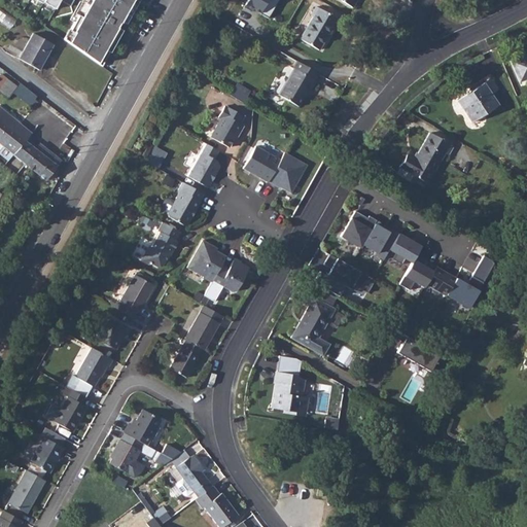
[(43,0),(43,2),(56,9),(60,0),(43,0)]
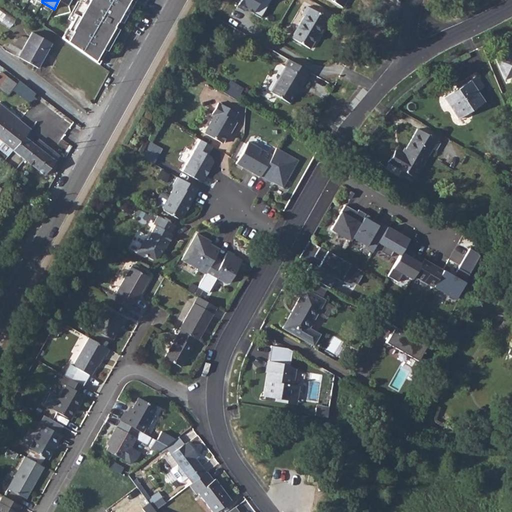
[(83,0),(62,38),(95,61),(102,48),(107,51),(134,2),(131,0),(83,0)]
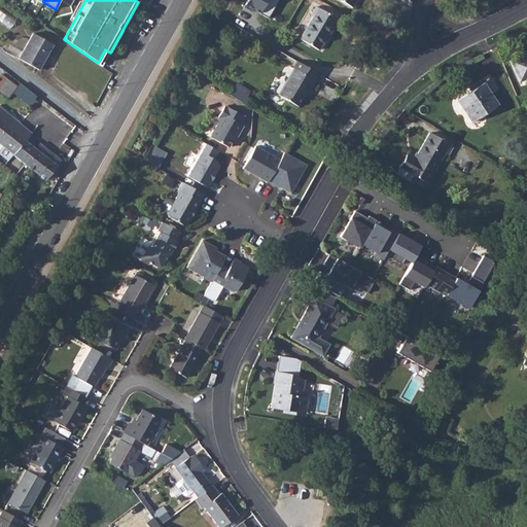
[(247,0),(244,6),(270,20),(279,0),(247,0)]
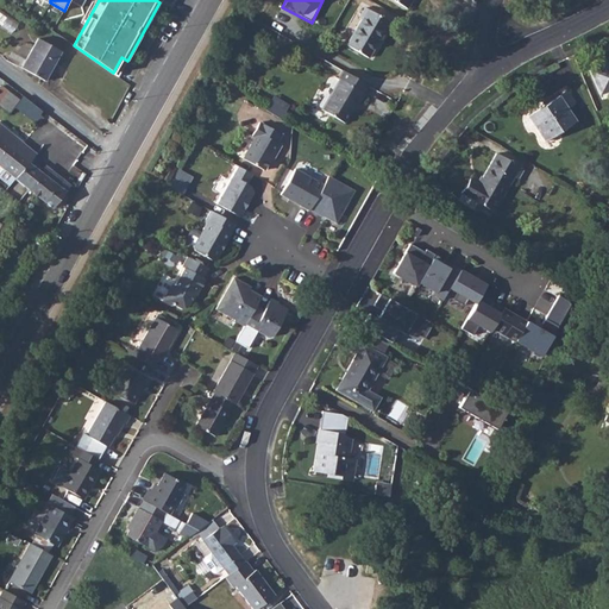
[(360,18),(345,44),(368,57),(382,31),(384,32),(390,24),(363,8),(358,17),(360,18)]
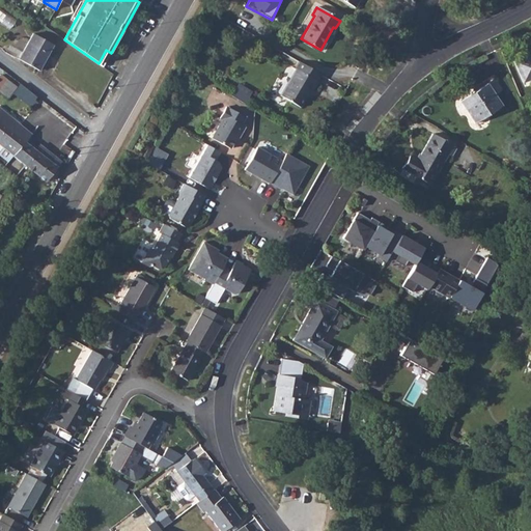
[(0,9),(0,19),(12,26),(17,19),(0,9)]
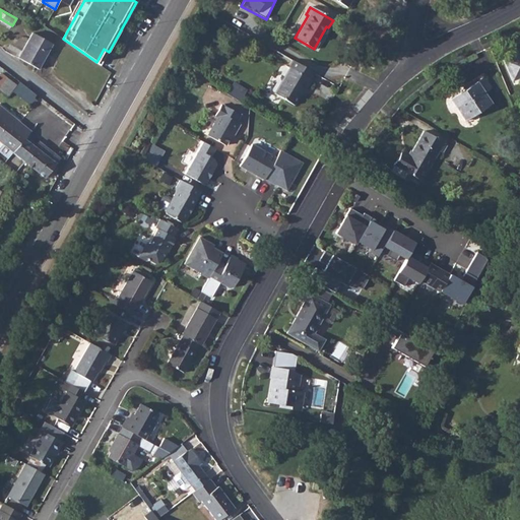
[(31,33),(17,58),(37,69),(41,63),(51,44),(31,33)]
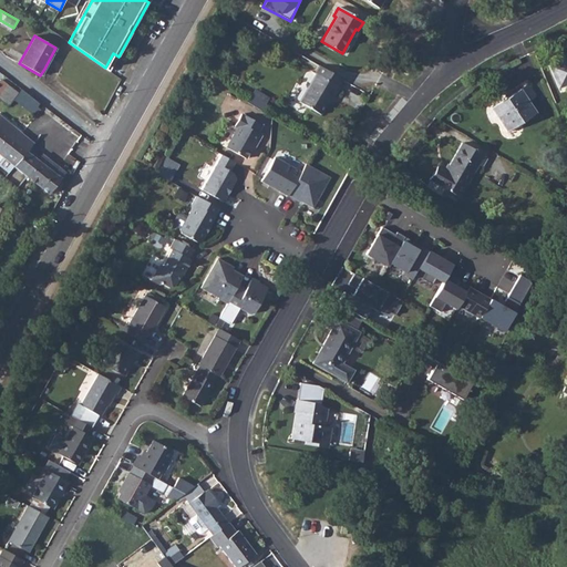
[(566,58),(549,65),(557,88),(566,83),(566,58)]
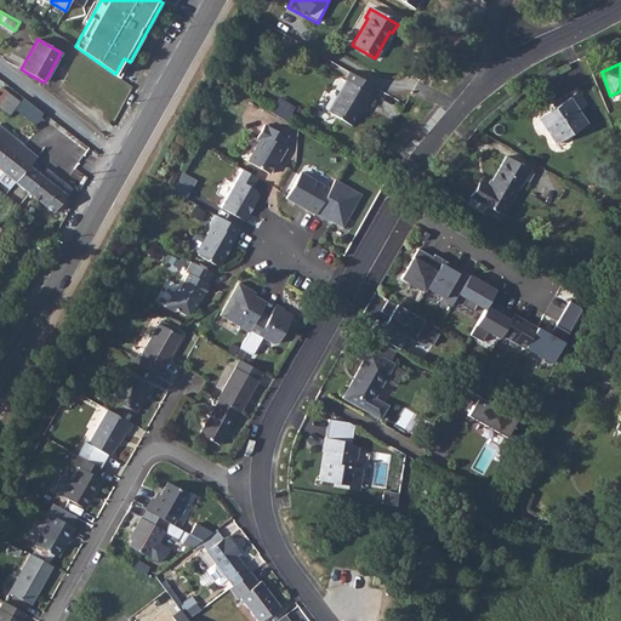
[(372,85),(349,72),(343,80),(346,80),(328,112),(351,125),(360,108),(362,109),(371,96),(368,93),(372,85)]
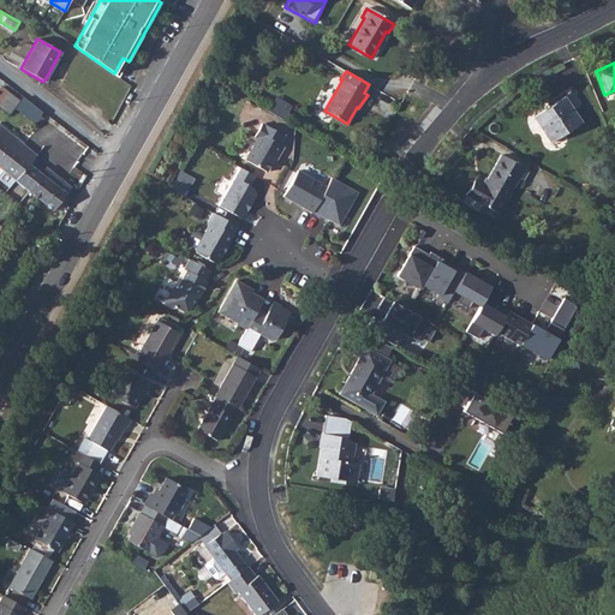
[(573,90),(533,117),(550,142),(580,123),(572,109),(581,103),(573,90)]
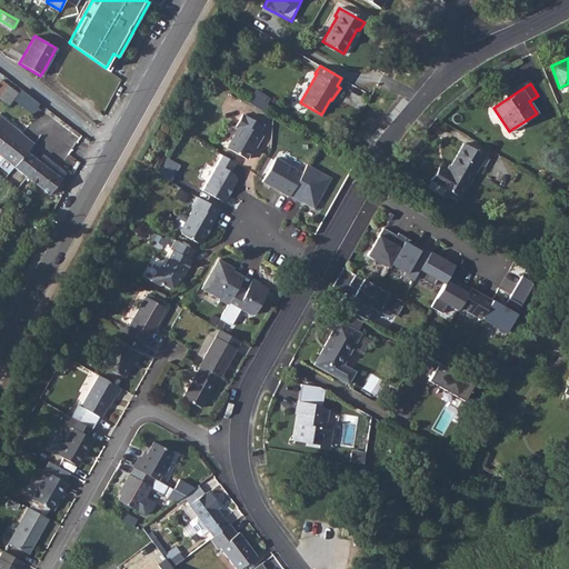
[(7,86),(0,93),(0,100),(7,106),(17,92),(7,86)]
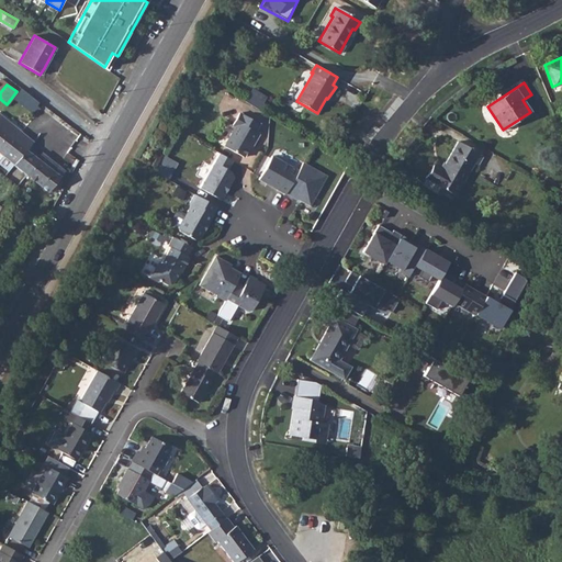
[(249,93),(244,102),(258,111),(263,101),(249,93)]
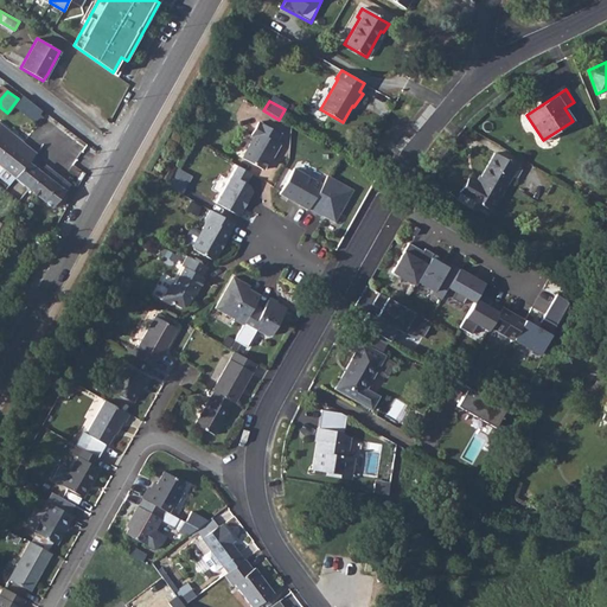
[(251,136),(241,157),(262,168),(267,159),(270,158),(279,145),(274,142),(279,133),(256,121),(249,135),(251,136)]
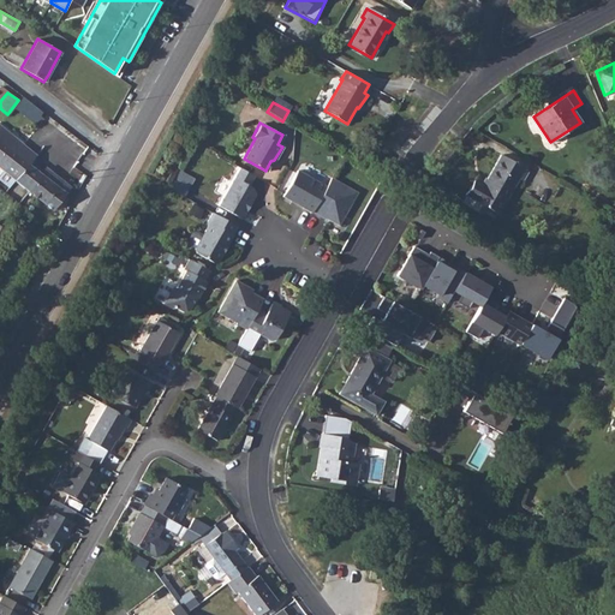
[(0,168),(15,180),(28,165),(35,155),(22,144),(23,144),(0,125),(0,168)]
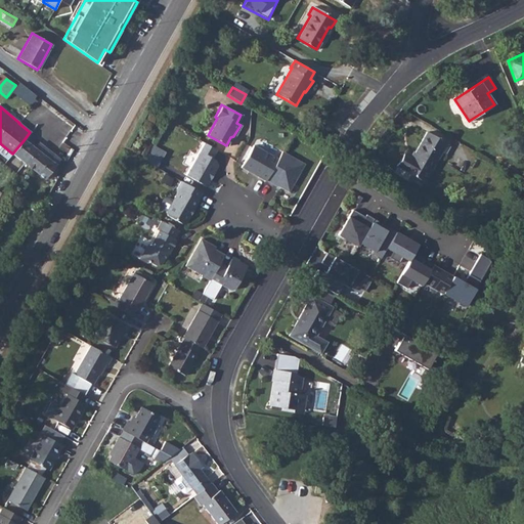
[(403,153),(392,173),(404,181),(409,173),(424,181),(441,151),(444,153),(448,144),(426,131),(410,158),(403,153)]
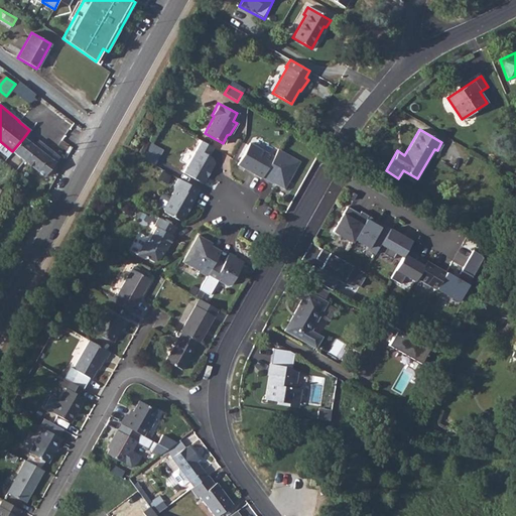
[(23,138),(12,151),(23,160),(34,146),(23,138)]
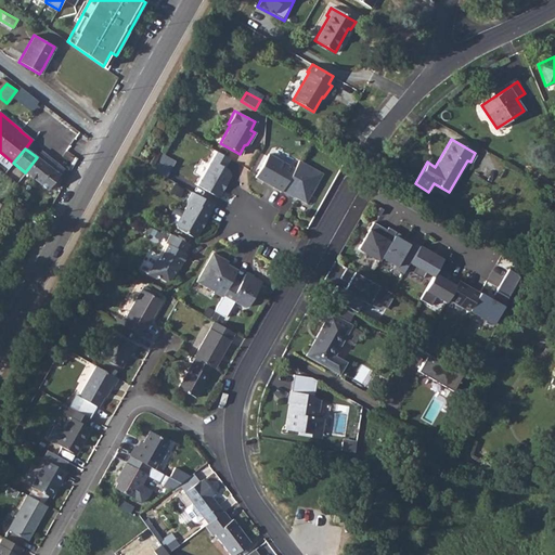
[(41,151),(40,153),(62,170),(63,168),(41,151)]
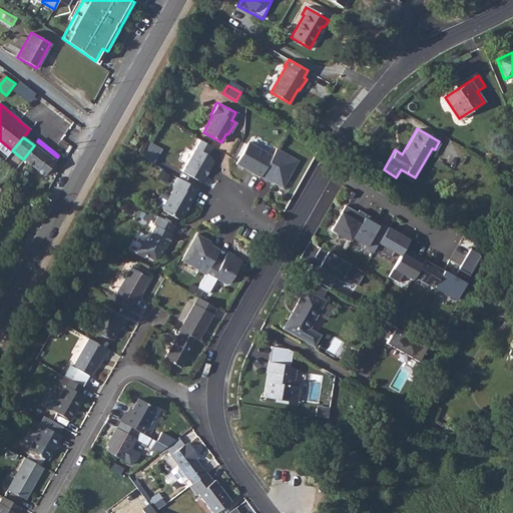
[(211,146),(199,139),(198,141),(182,171),(201,182),(205,174),(204,171),(206,168),(209,167),(212,161),(211,159),(207,153),(211,146)]
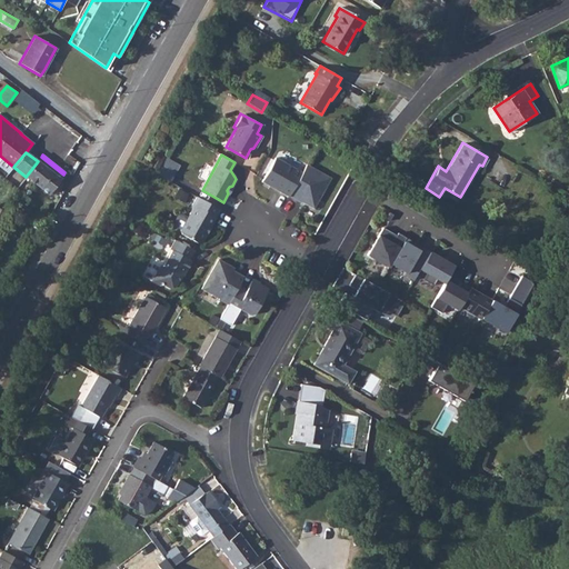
[(38,161),(26,177),(47,195),(63,175),(41,157),(38,161)]
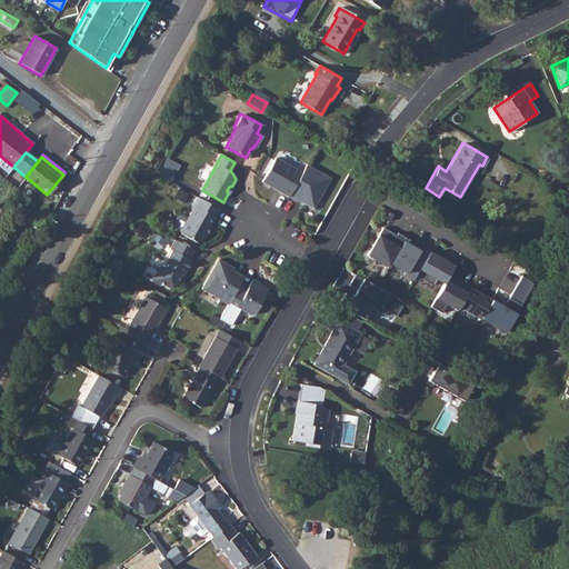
[(260,181),(269,186),(273,183),(280,188),(278,191),(287,197),(288,195),(301,171),(275,157),(260,181)]
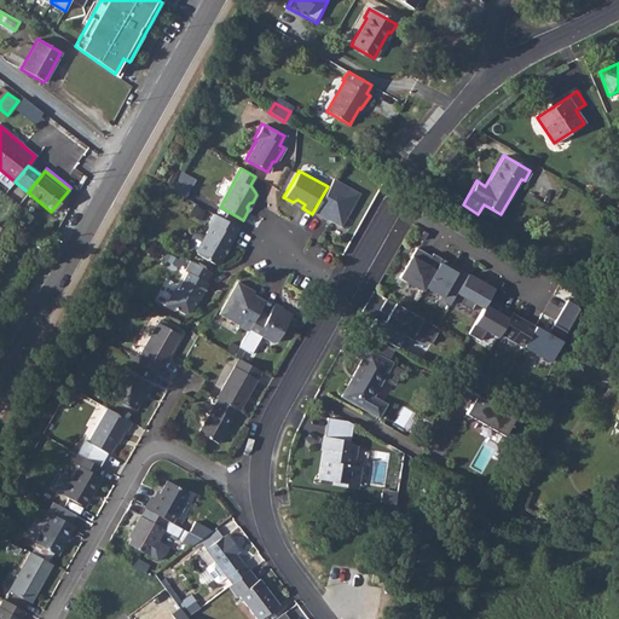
[(328,186),(313,212),(323,218),(324,214),(328,217),(327,218),(340,225),(359,192),(333,178),(328,186)]
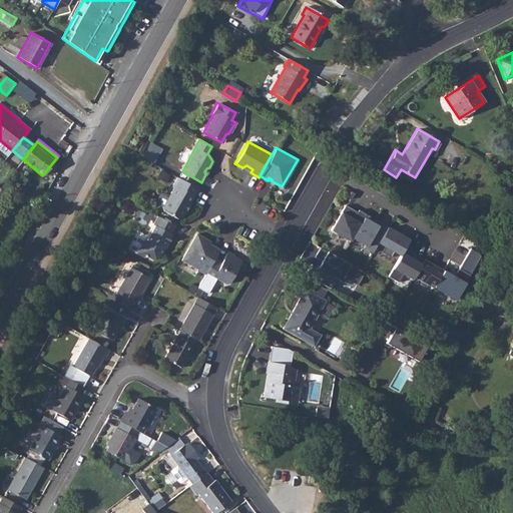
[(143,148),(140,155),(153,163),(157,155),(143,148)]
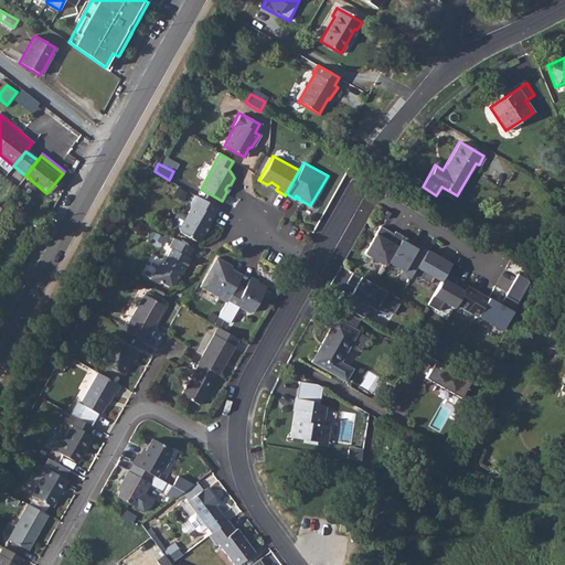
[(217,206),(193,193),(187,208),(188,209),(177,227),(178,231),(196,241),(200,240),(205,231),(202,228),(205,224),(208,225),(213,215),(213,214),(217,206)]
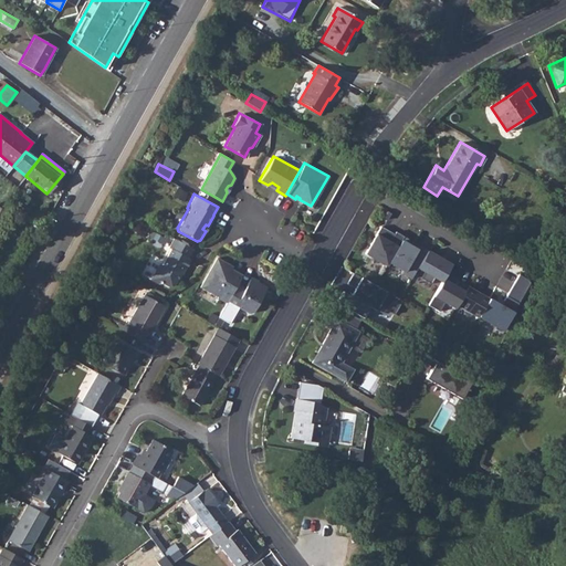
[(364,251),(386,264),(387,260),(402,234),(395,229),(392,232),(379,224),(364,251)]
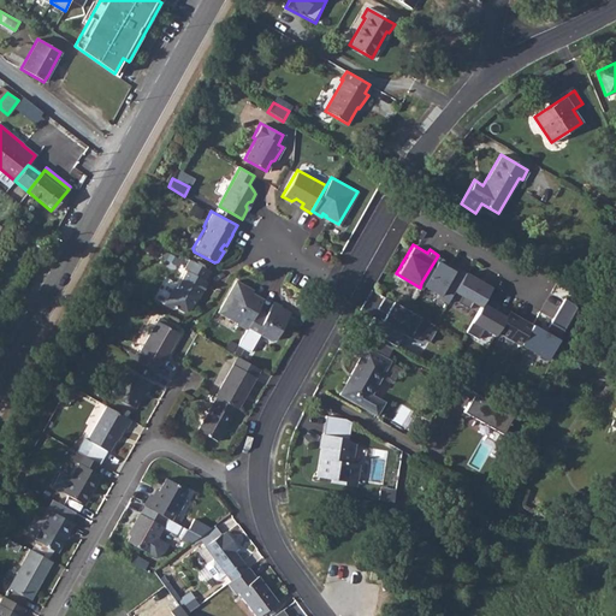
[(438,255),(421,283),(438,292),(437,295),(446,301),(454,289),(465,271),(454,265),(452,268),(445,264),(446,260),(438,255)]
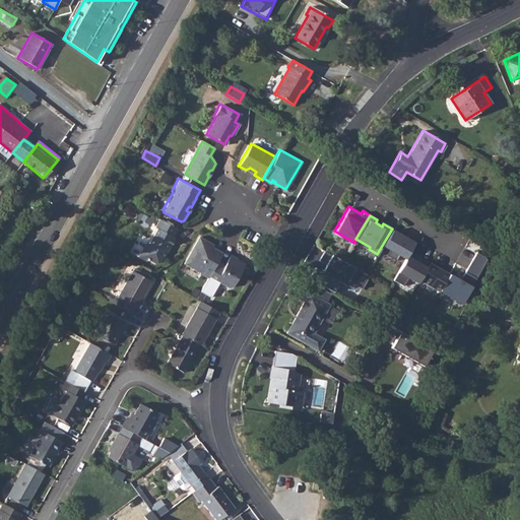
[(177,229),(158,217),(154,224),(155,229),(148,242),(144,243),(137,256),(144,260),(147,259),(154,264),(158,262),(161,257),(164,252),(166,253),(174,238),(172,237),(177,229)]
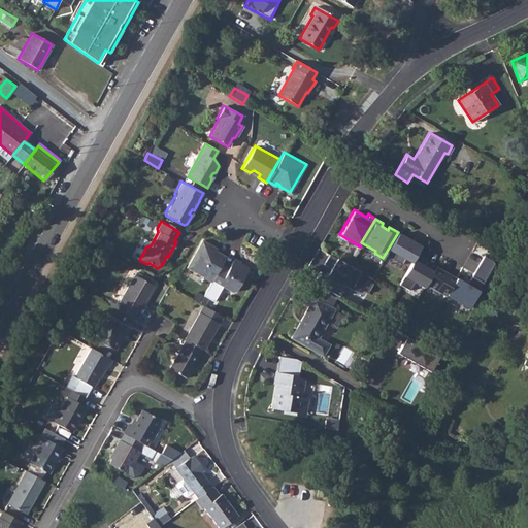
[(420,244),(398,232),(389,248),(395,252),(392,258),(400,263),(404,257),(410,260),(413,258),(420,244)]
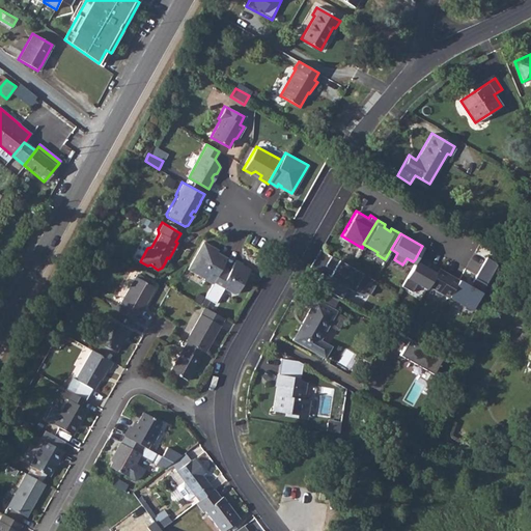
[(203,279),(212,284),(213,282),(222,266),(225,260),(220,257),(215,259),(214,261),(212,260),(216,252),(217,250),(202,242),(188,269),(204,278),(203,279)]
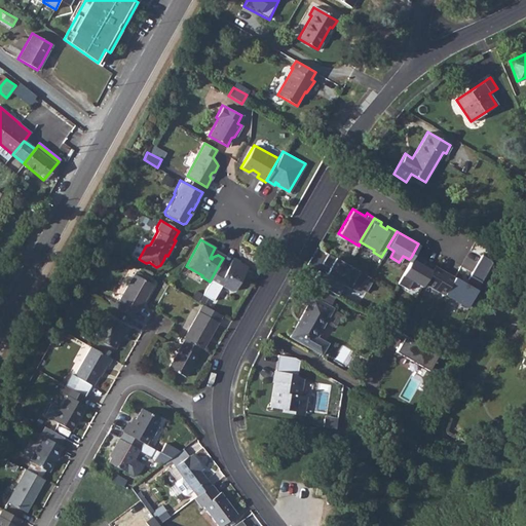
[(373,277),(328,252),(323,262),(329,266),(331,267),(329,272),(327,271),(320,284),(337,293),(342,284),(348,287),(351,283),(366,290),(373,277)]
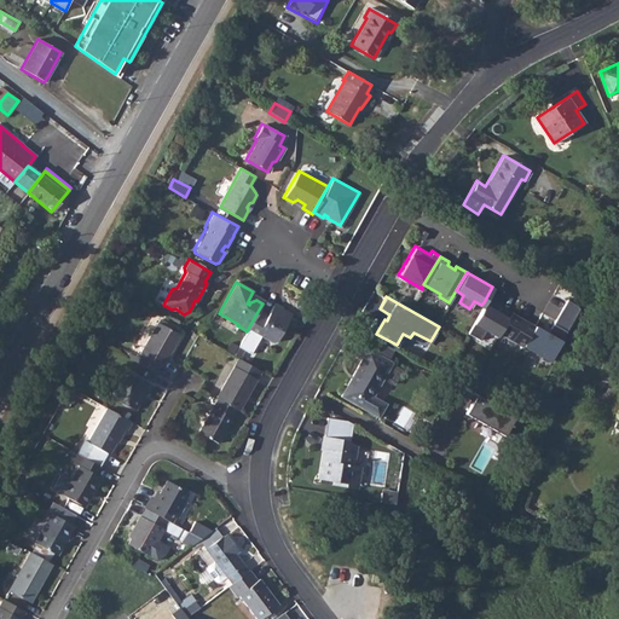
[(533,324),(522,343),(548,358),(578,306),(576,302),(566,298),(548,329),(544,330),(533,324)]
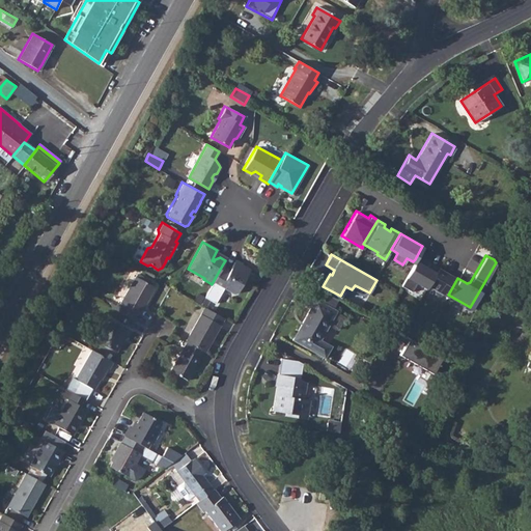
[(427,266),(415,259),(413,261),(400,284),(411,289),(415,281),(425,287),(427,284),(438,266),(429,261),(427,266)]
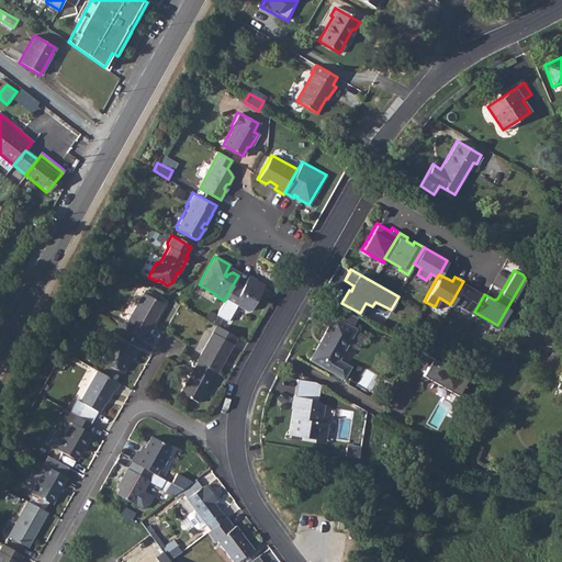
[(235,281),(225,299),(246,311),(251,310),(265,285),(256,281),(254,281),(247,278),(243,285),(235,281)]
